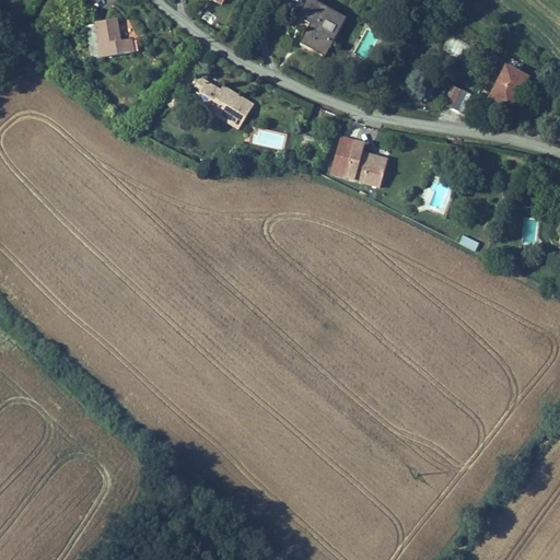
[(224,10),(228,3),(220,0),(210,0),(209,3),(224,10)]
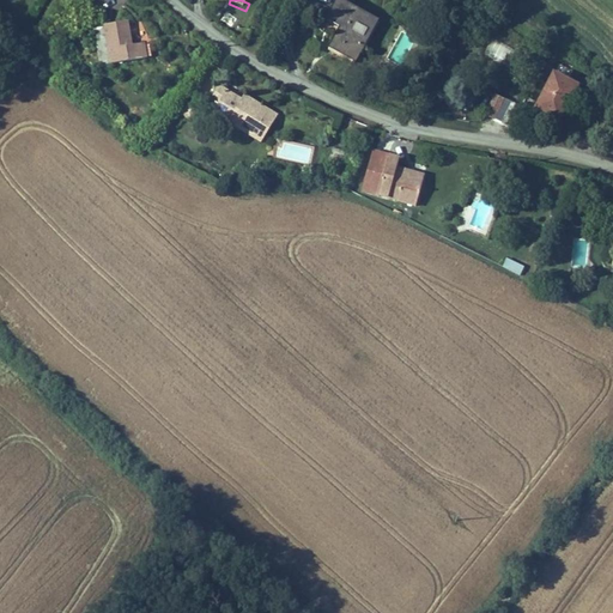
[(356,61),(378,18),(345,0),(334,0),(325,18),(339,26),(328,46),(356,61)]
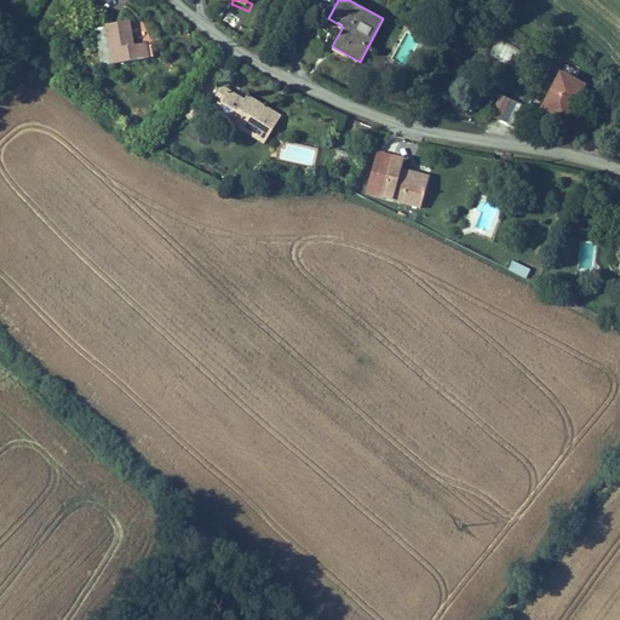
[(128,19),(104,24),(104,27),(95,28),(101,65),(149,57),(147,41),(133,44),(128,19)]
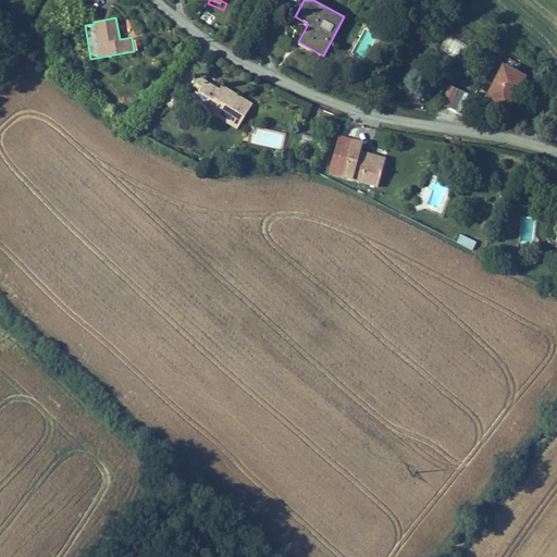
[(482,49),(478,61),(485,63),(490,52),(482,49)]
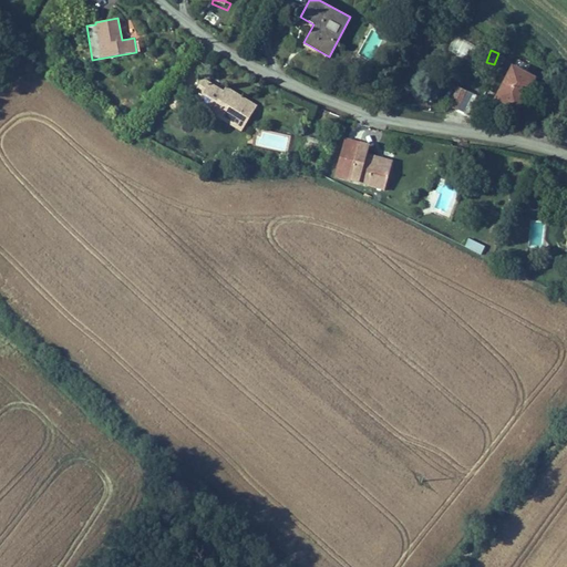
[(536,73),(515,64),(504,92),(528,103),(533,93),(528,91),(536,73)]
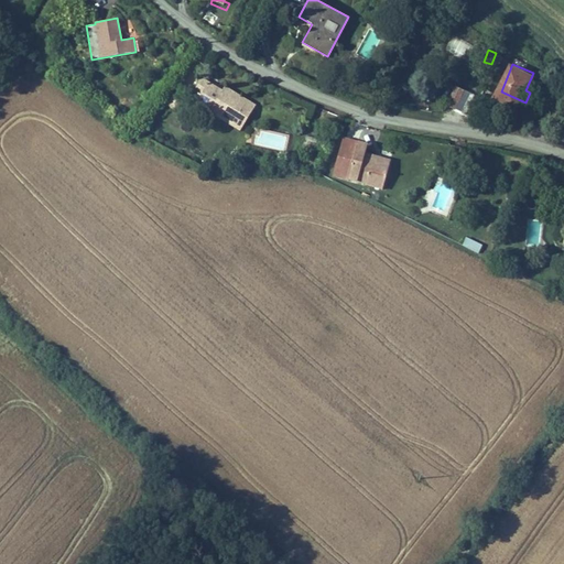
[(463,87),(454,107),(463,110),(470,90),(463,87)]
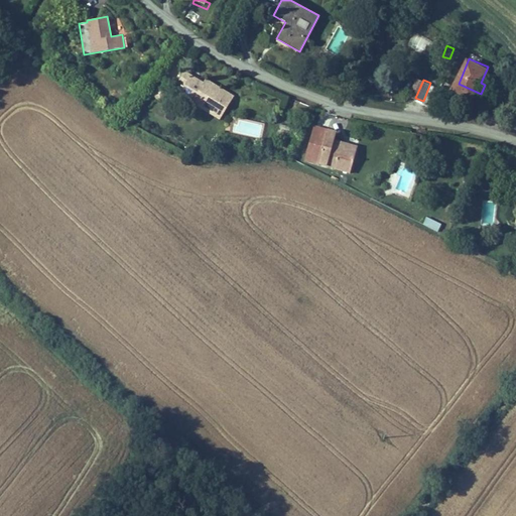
[(231,101),(217,91),(214,95),(196,82),(189,92),(196,96),(189,104),(217,122),(231,101)]
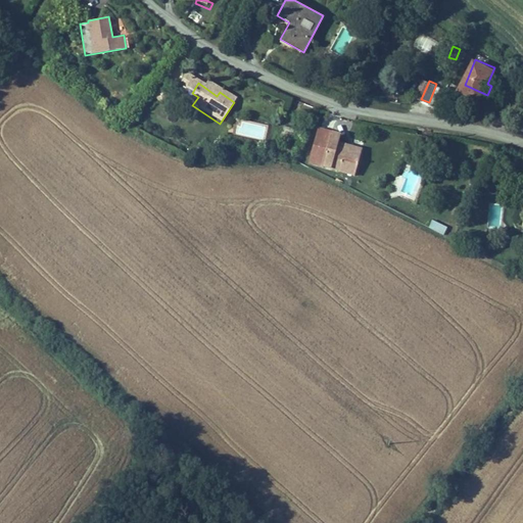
[(187,101),(192,105),(198,97),(192,93),(187,101)]
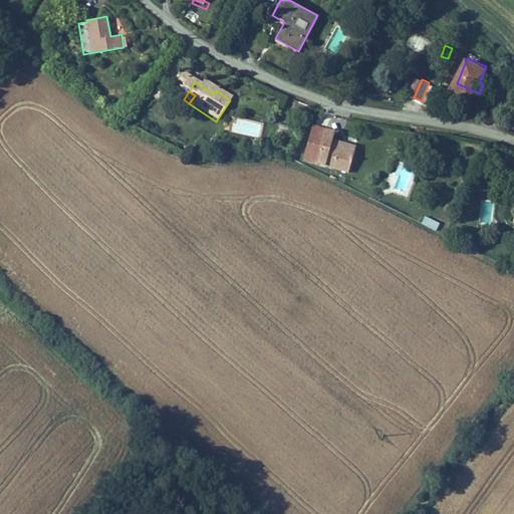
[(279,122),(275,133),(286,137),(289,126),(279,122)]
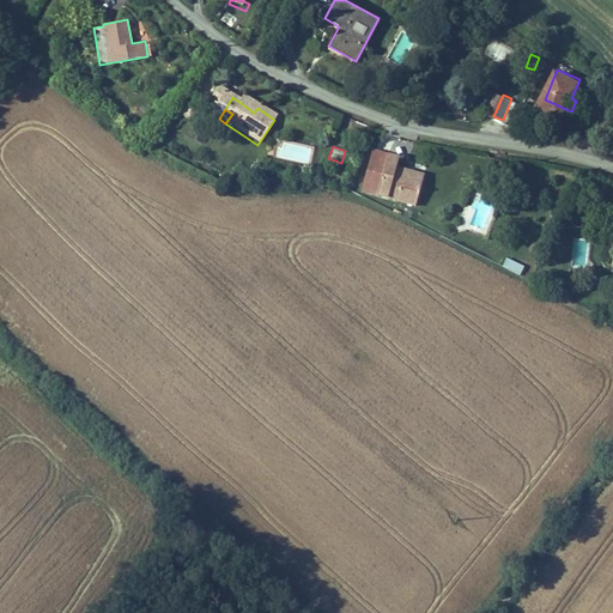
[(372,150),(362,193),(417,207),(425,173),(396,165),(399,156),(372,150)]
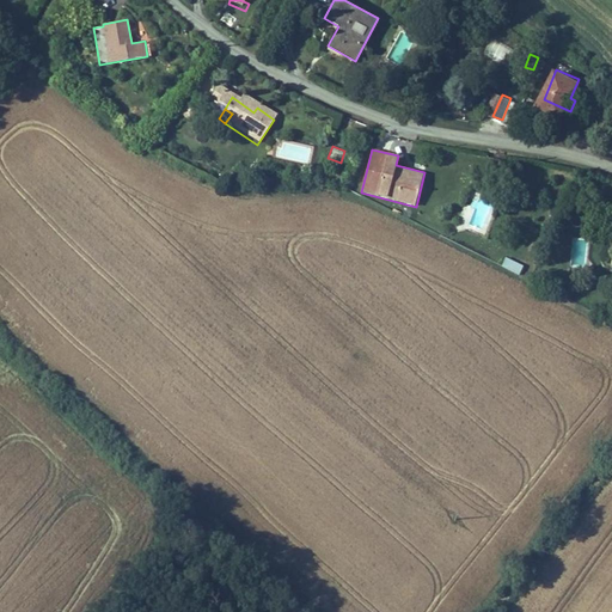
[(519,275),(524,265),(506,257),(501,267),(519,275)]
